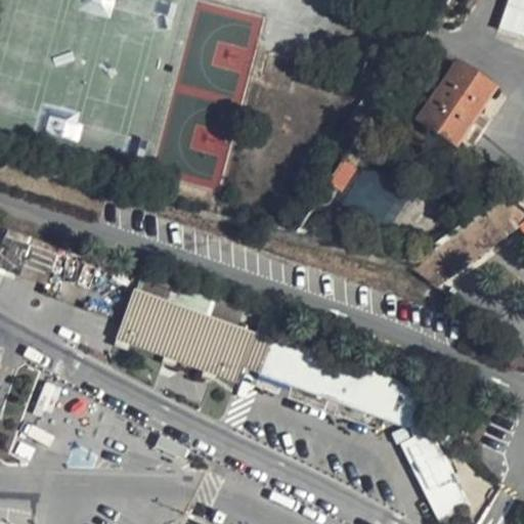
[(523,0),(509,0),(499,32),(523,40),(523,0)]
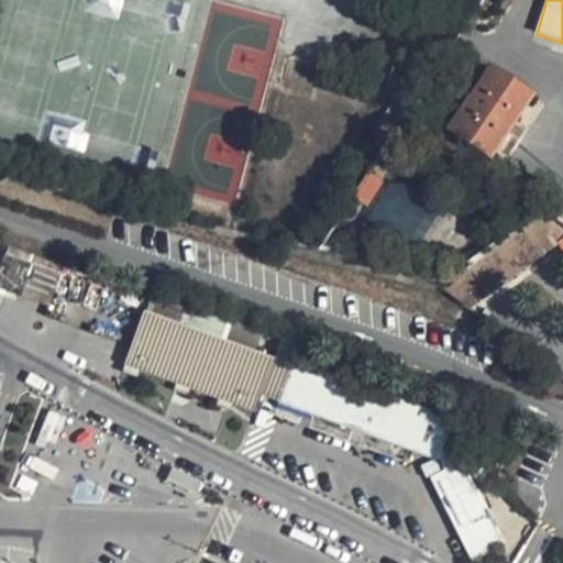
[(487,156),(530,95),(489,67),(448,130),(487,156)]
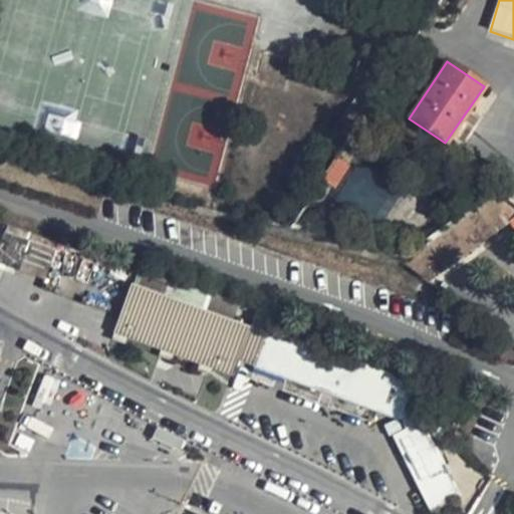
[(373,218),(392,195),(357,170),(339,193),(373,218)]
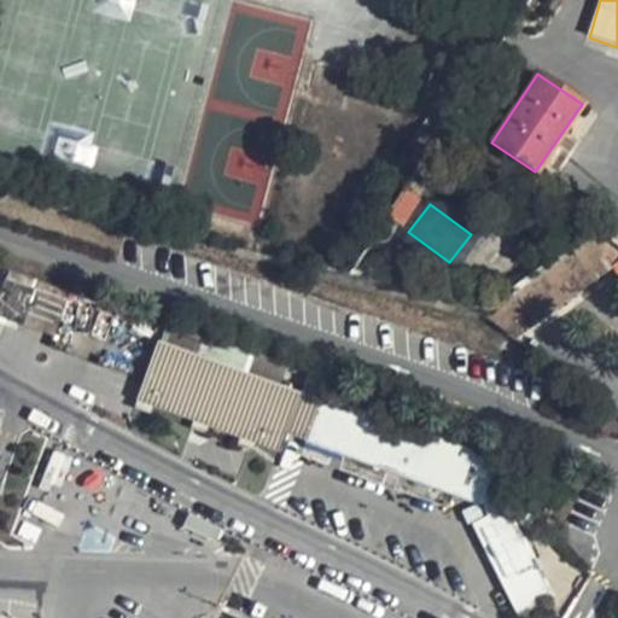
[(514,338),(608,268),(617,274),(617,249),(598,234),(489,318),(514,338)]
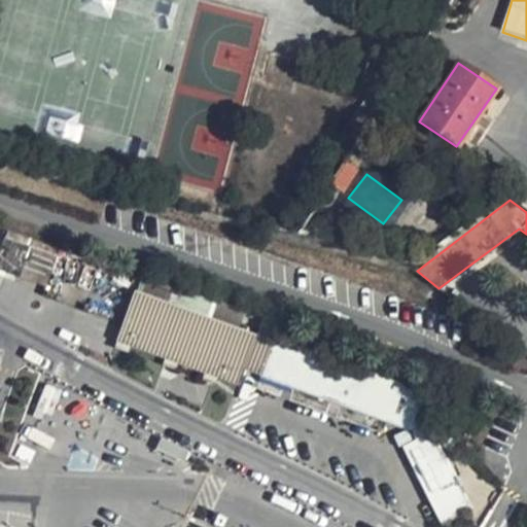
[(132,293),(115,346),(239,385),(243,374),(257,367),(264,382),(401,424),(398,434),(438,526),(449,526),(454,510),(467,504),(435,432),(413,425),(425,384),(132,293)]
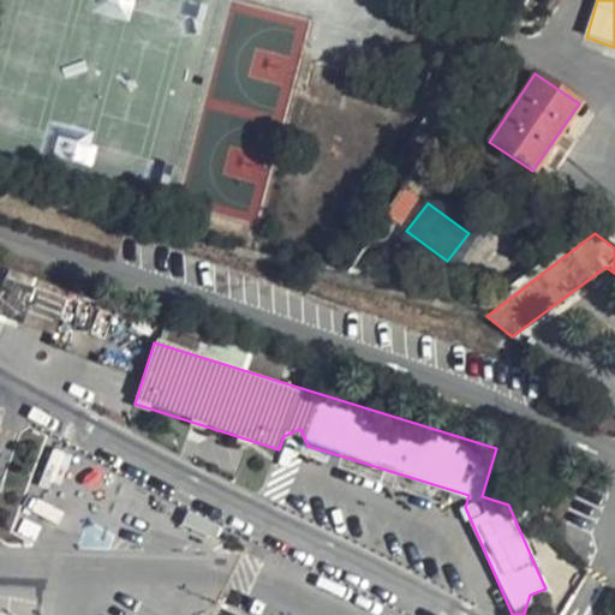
All buildings are outlined.
